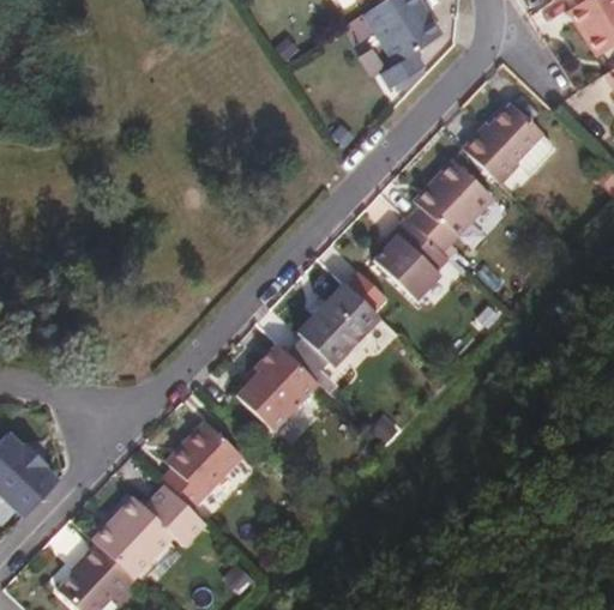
[(415,0),(390,0),(361,19),(391,66),(378,74),(389,90),(420,72),(411,55),(432,41),(421,24),(427,19),(415,0)]
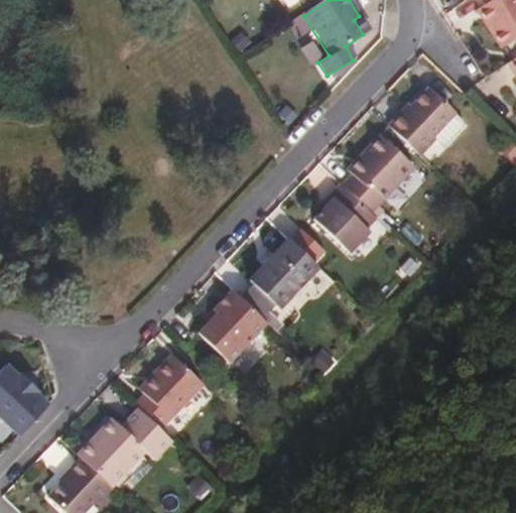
[(515,0),(481,0),(485,5),(480,8),(488,21),(487,26),(500,48),(515,37),(515,0)]
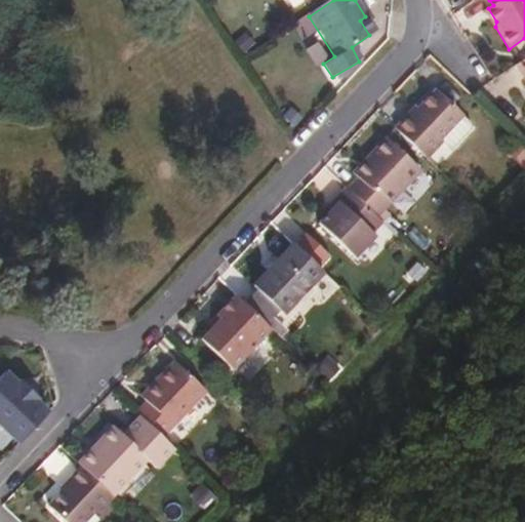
[(496,22),(488,8),(484,11),(495,27),(496,22)]
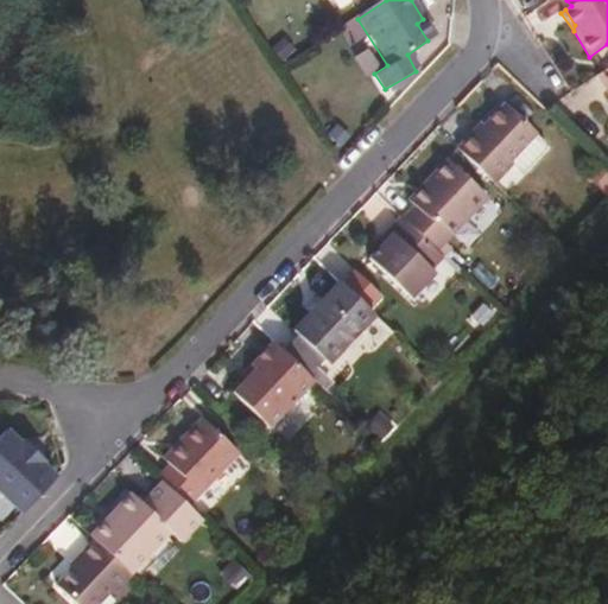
[(417,24),(428,40),(435,36),(423,19),(417,24)]
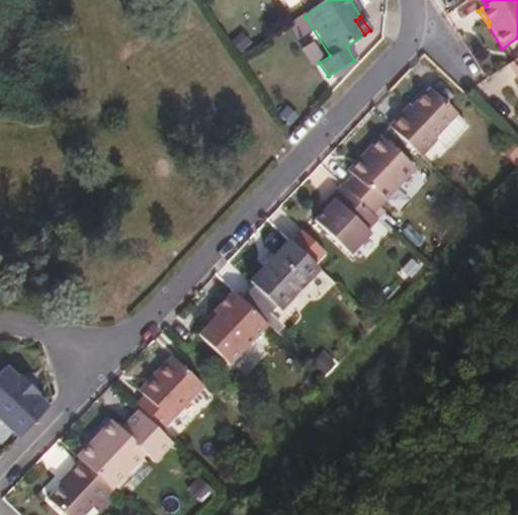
[(517,59),(509,66),(517,78),(517,59)]
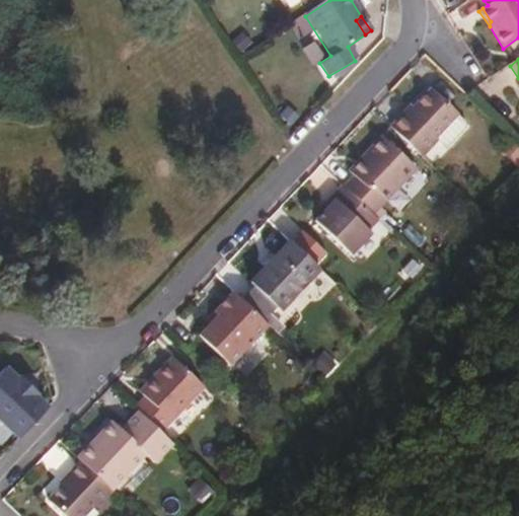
[(432,89),(391,127),(423,156),(438,141),(436,138),(457,117),(458,115),(432,89)]
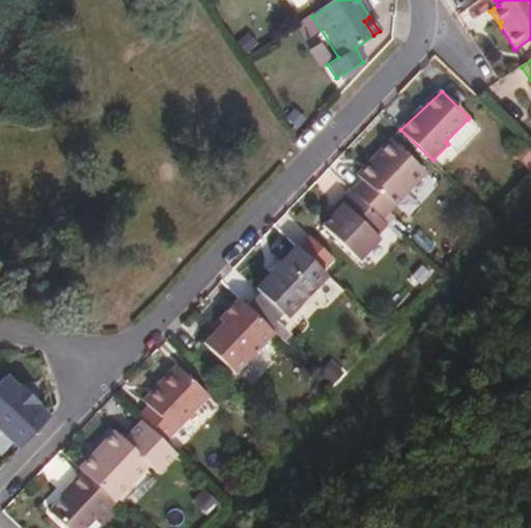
[(476,129),(468,119),(446,141),(448,144),(457,151),(476,134),(476,129)]
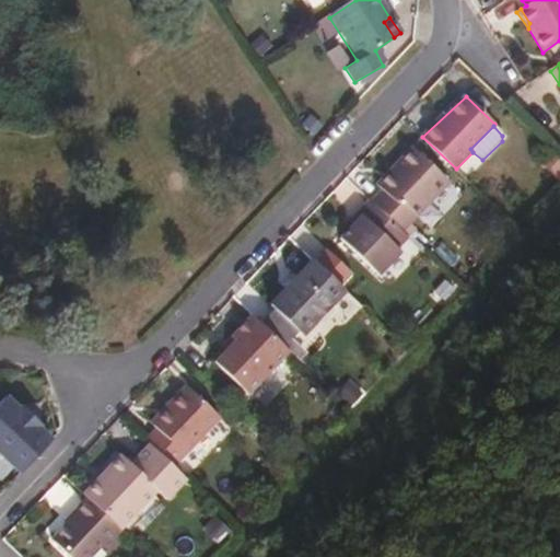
[(382,189),(371,201),(403,232),(411,222),(451,182),(415,148),(391,172),(396,176),(382,189)]
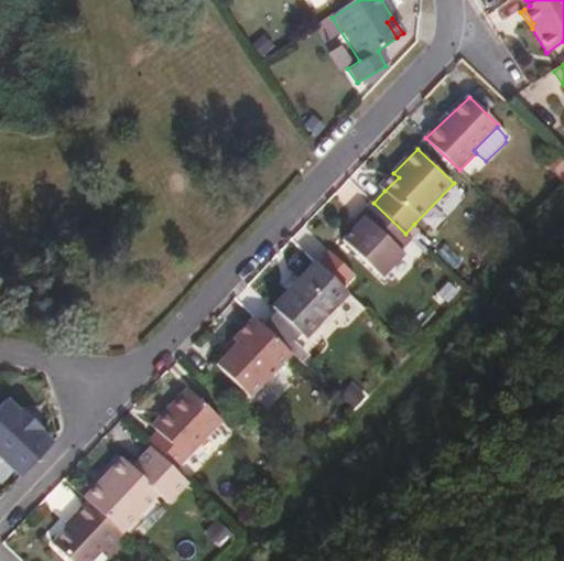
[(380,186),(384,191),(399,177),(393,173),(380,186)]
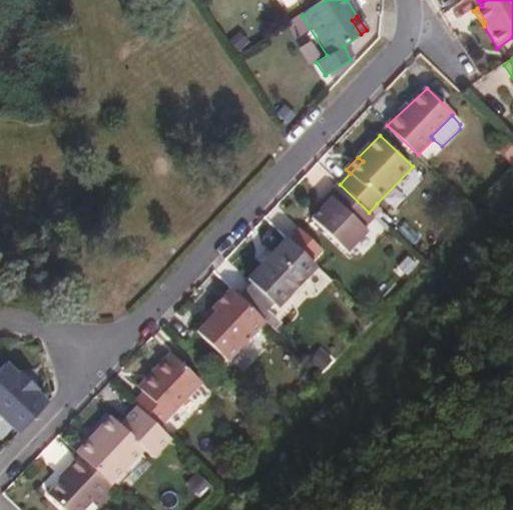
[(369,212),(340,184),(328,196),(332,200),(325,208),(315,219),(349,250),(369,229),(366,225),(375,216),(369,212)]
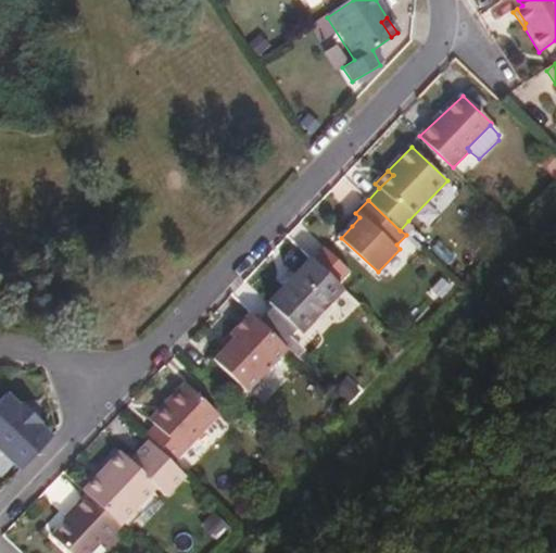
[(359,217),(355,213),(348,222),(352,226),(359,217)]
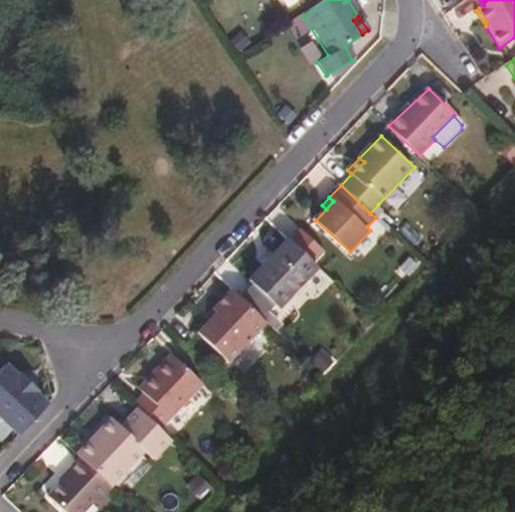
[(378,204),(370,213),(376,217),(384,208),(378,204)]
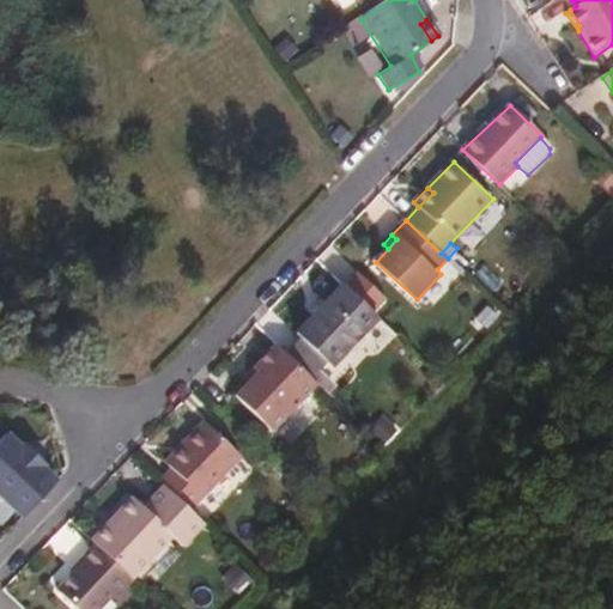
[(487,339),(503,324),(487,308),(472,322),(487,339)]
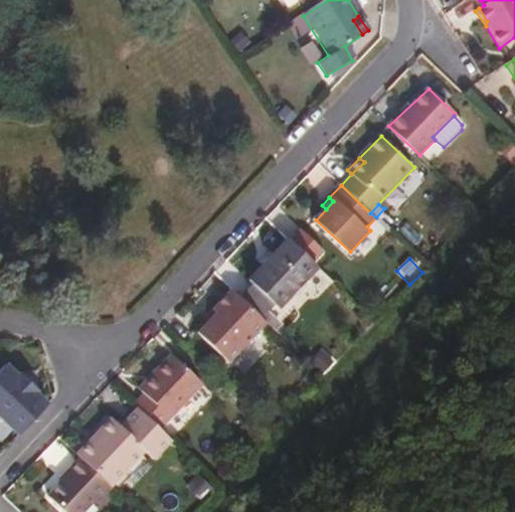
[(355,302),(325,274),(287,314),(291,318),(278,331),(299,351),(311,338),(315,342),(355,302)]
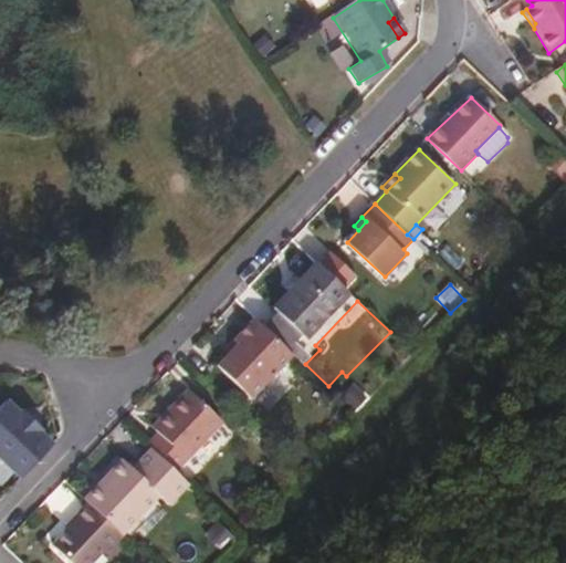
[(294,355),(255,318),(236,341),(239,345),(230,353),(218,366),(252,398),(294,355)]
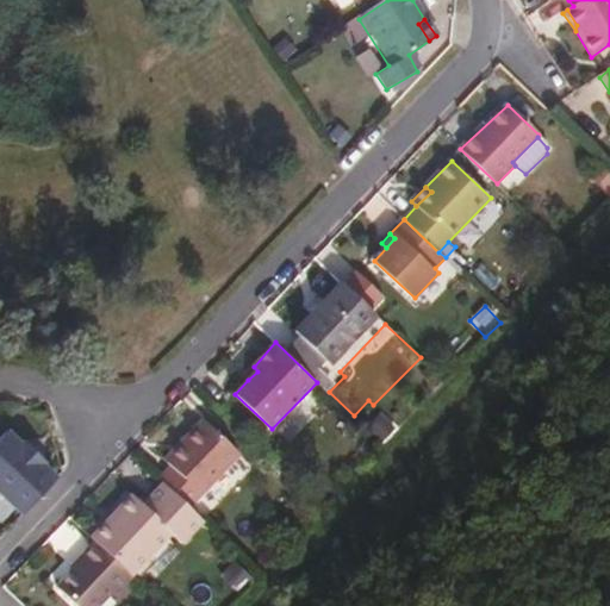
[(257,372),(254,367),(243,375),(248,380),(257,372)]
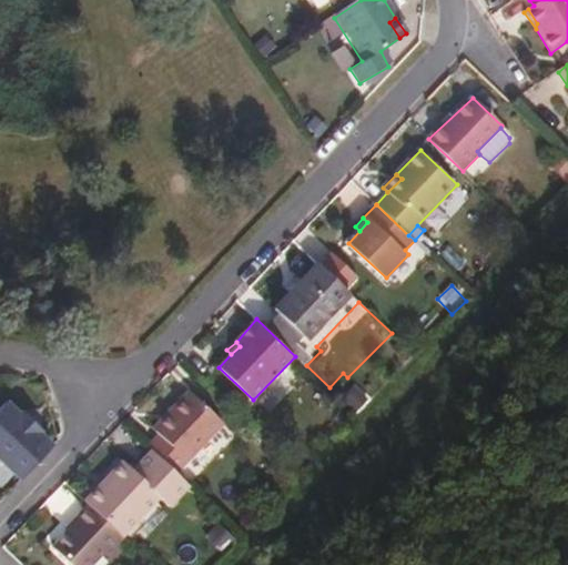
[(358,416),(372,401),(355,387),(342,403),(358,416)]
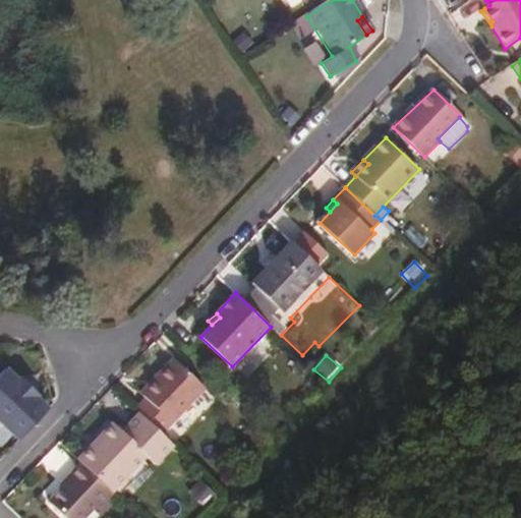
[(137,409),(142,413),(164,433),(207,388),(175,358),(153,381),(157,384),(146,395),(148,398),(137,409)]
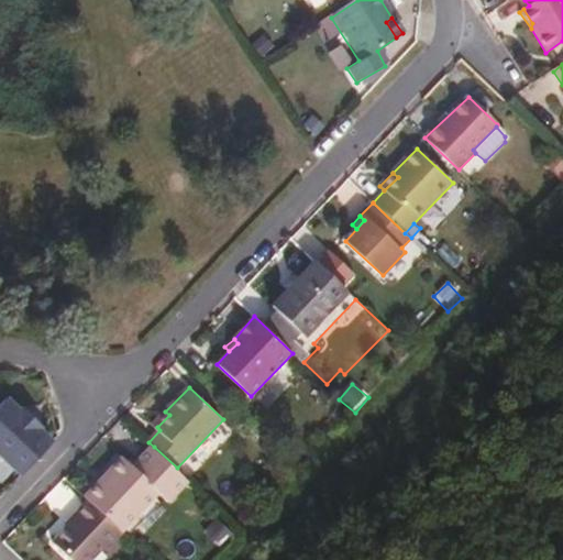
[(0,451),(24,474),(56,440),(43,427),(45,425),(25,405),(22,408),(9,396),(7,398),(0,405),(0,451)]
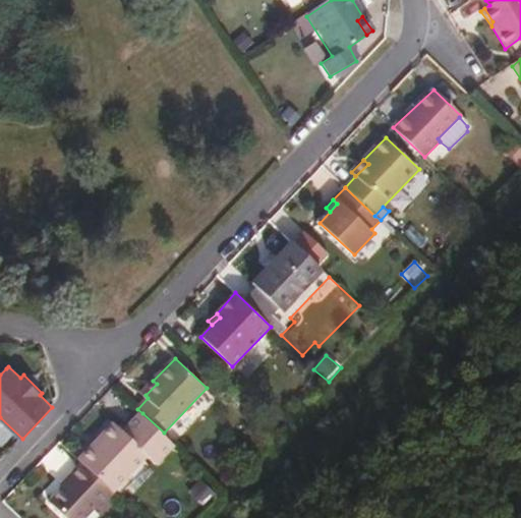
[(142,392),(146,395),(157,384),(153,381),(142,392)]
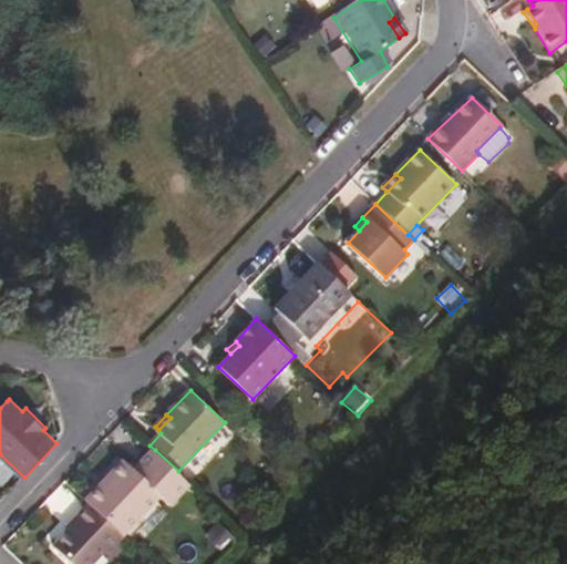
[(91,503),(126,535),(163,495),(172,503),(191,484),(178,471),(155,450),(137,469),(126,459),(89,500),(91,503)]
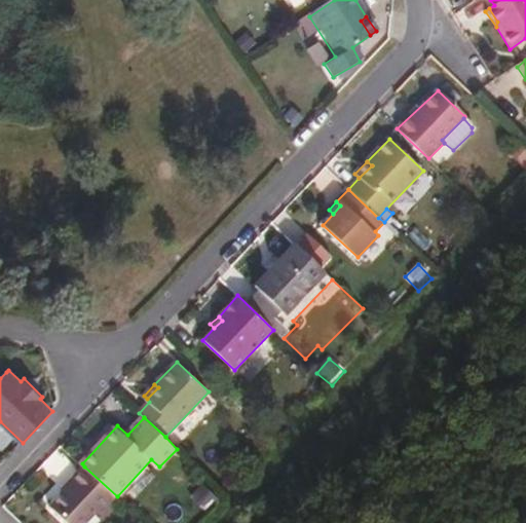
[(100,513),(117,496),(84,467),(72,480),(74,483),(51,506),(69,522),(86,522),(98,512),(100,513)]
